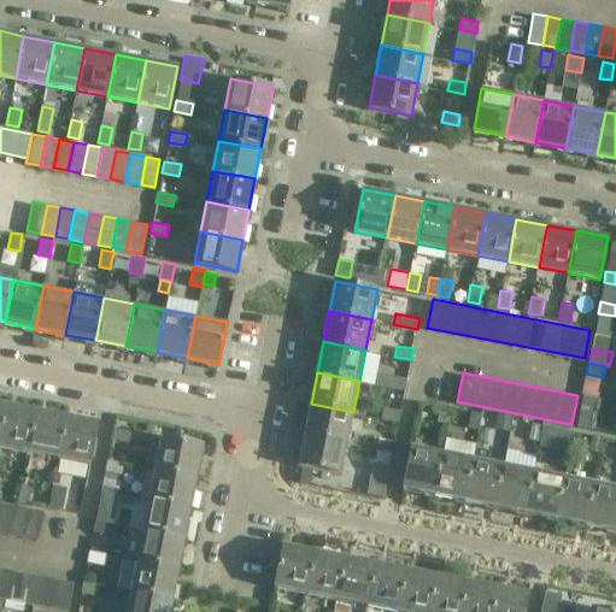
[(405,390),(408,380),(379,374),(376,384),(405,390)]
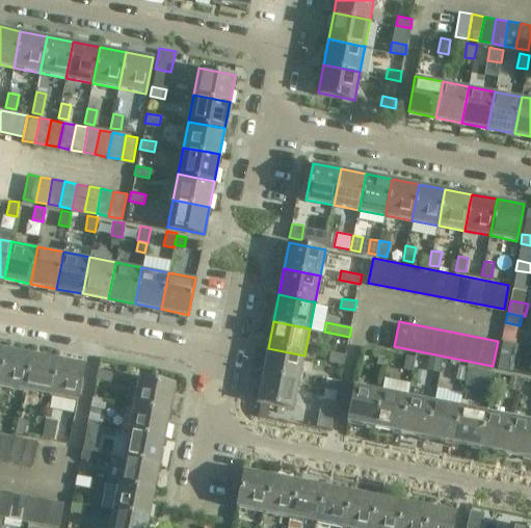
[(5,348),(0,371),(0,385),(24,390),(31,353),(5,348)]
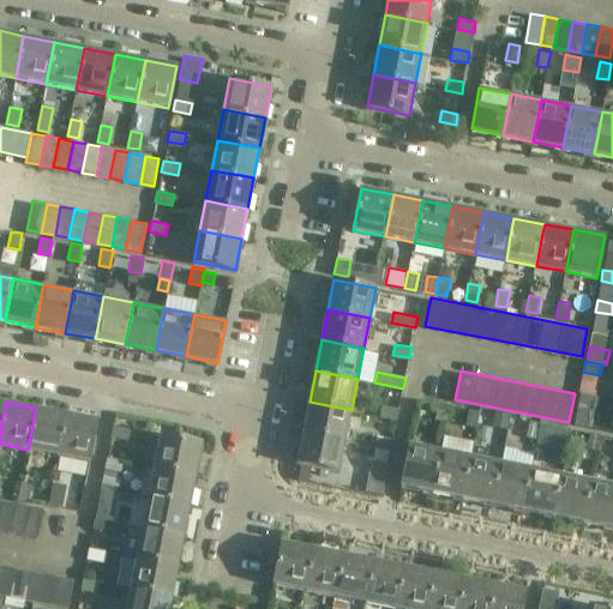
[(352,410),(310,402),(304,432),(346,440),(352,410)]
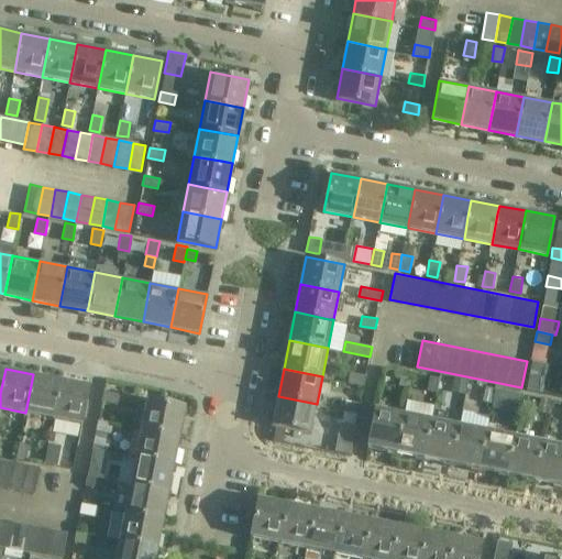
[(398,384),(409,386),(412,371),(401,369),(398,384)]
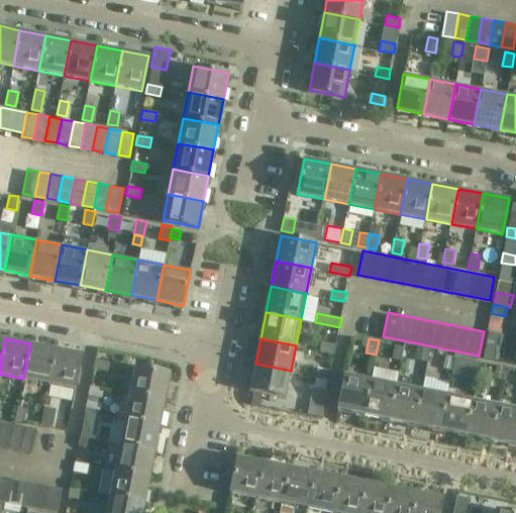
[(321,349),(335,352),(336,343),(322,340),(321,349)]
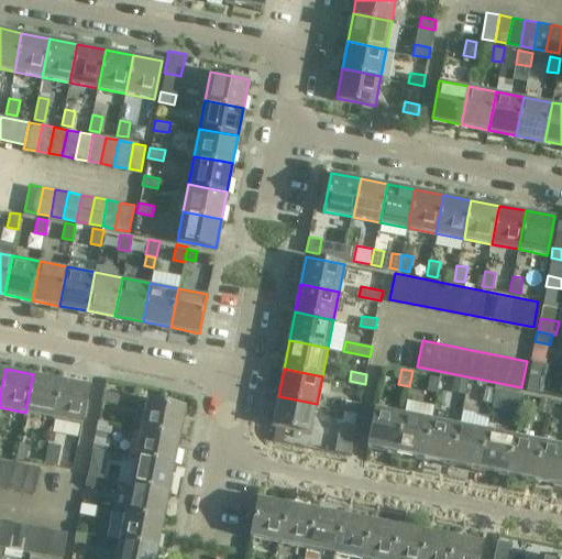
[(33,374),(25,413),(53,418),(61,380),(33,374)]
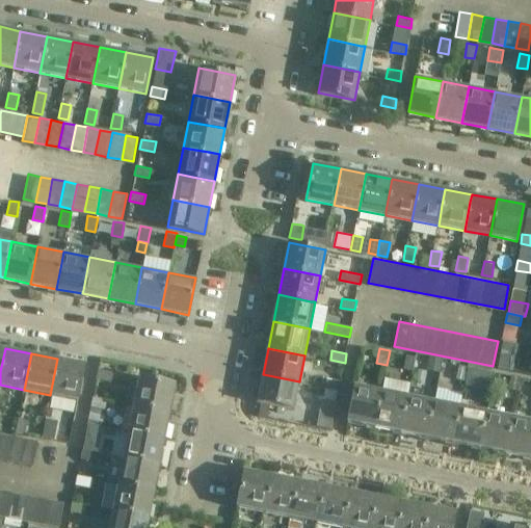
[(405,353),(403,367),(413,369),(416,355),(405,353)]
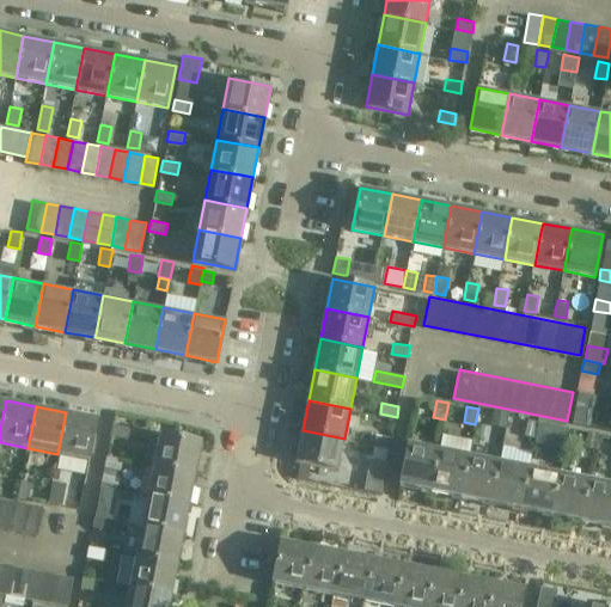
[(493,411),(490,423),(506,425),(509,410),(494,408),(493,411)]
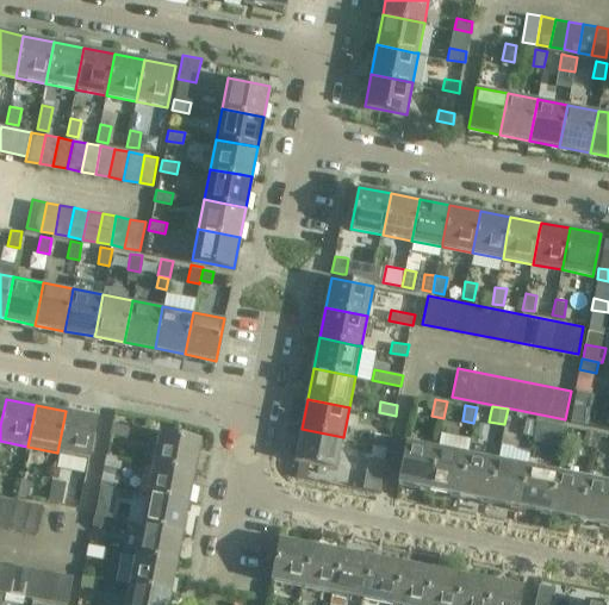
[(572,406),(570,420),(588,423),(590,409),(572,406)]
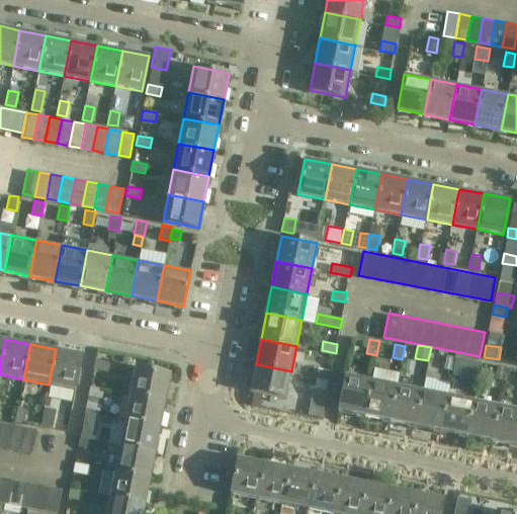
[(75,390),(82,354),(56,349),(49,384),(75,390)]
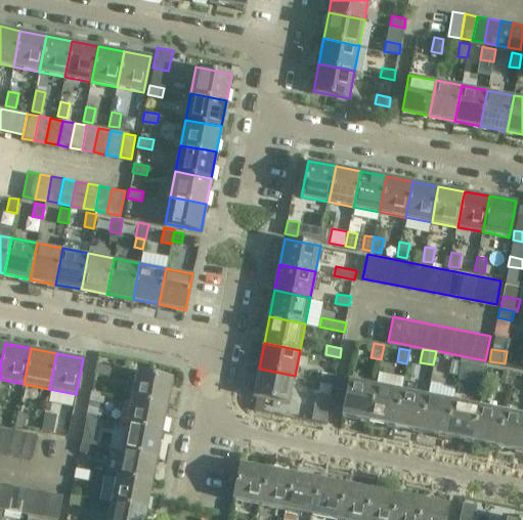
[(452,357),(449,372),(459,374),(462,359),(452,357)]
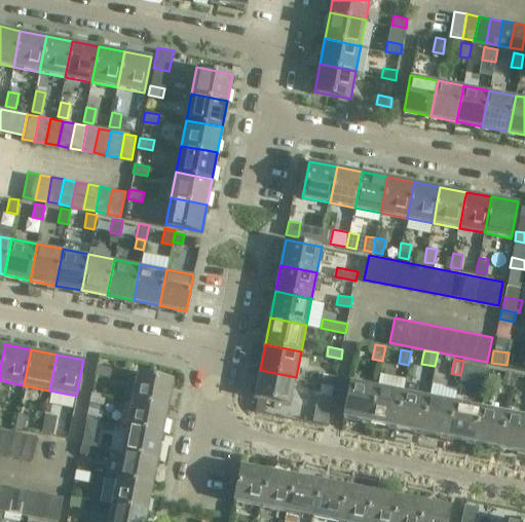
[(97,364),(95,373),(109,376),(111,367),(97,364)]
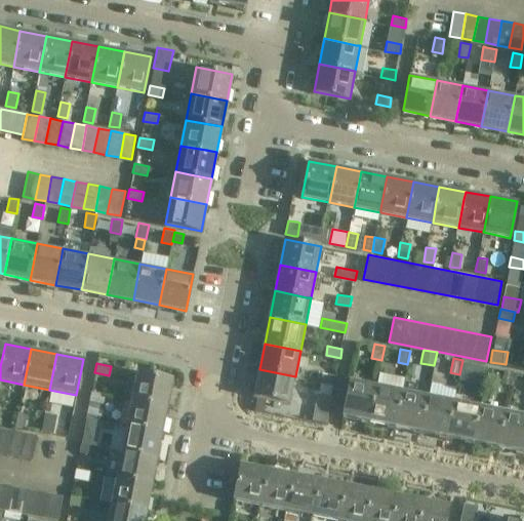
[(474,364),(471,382),(484,384),(487,366),(476,364),(474,364)]
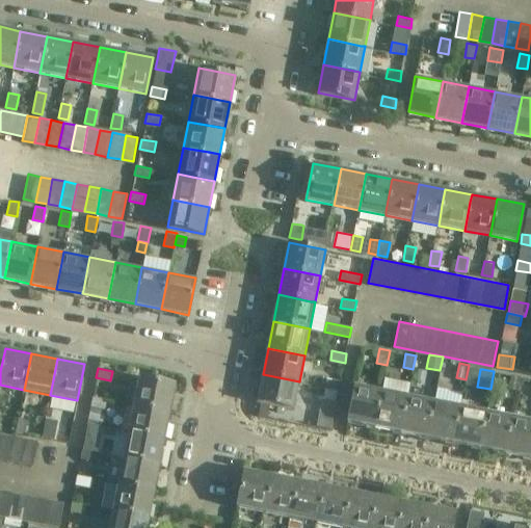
[(511,373),(508,388),(518,390),(521,375),(511,373)]
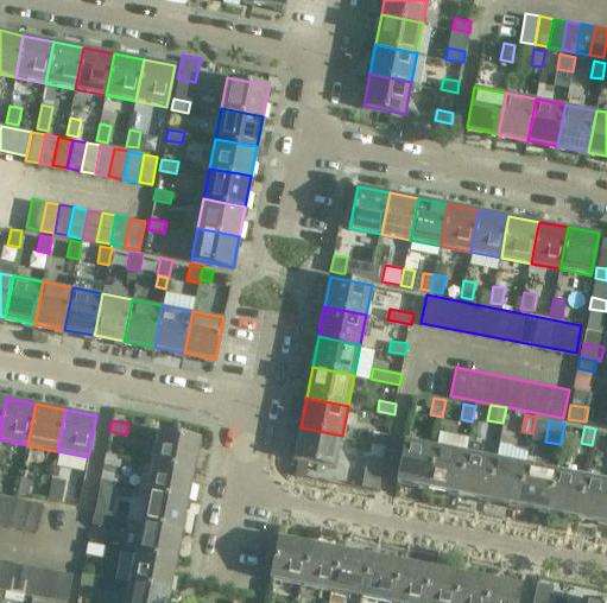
[(342,436),(301,427),(295,457),(336,465),(342,436)]
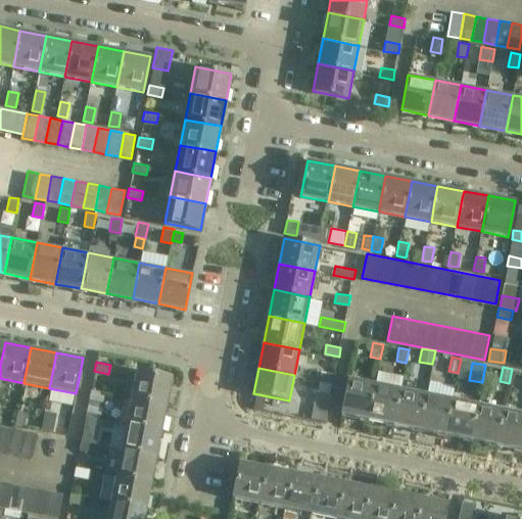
[(172,377),(136,370),(131,396),(167,404),(172,377)]
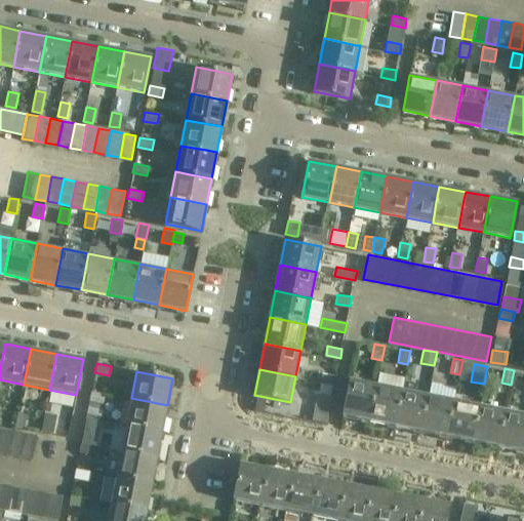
[(322,371),(321,381),(334,384),(336,374),(322,371)]
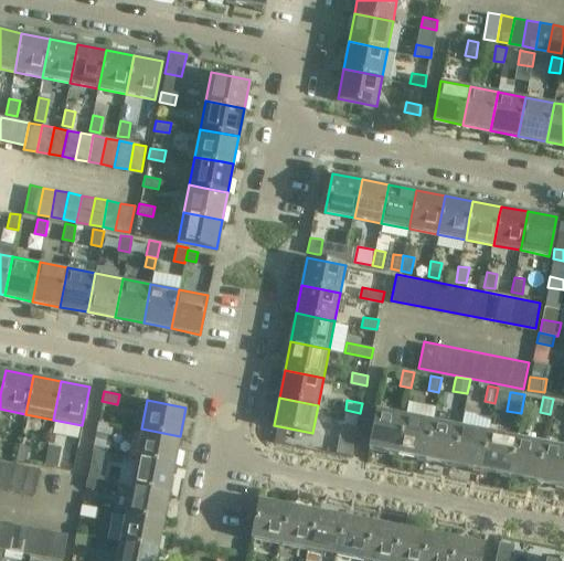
[(376,408),(369,446),(398,452),(406,414),(376,408)]
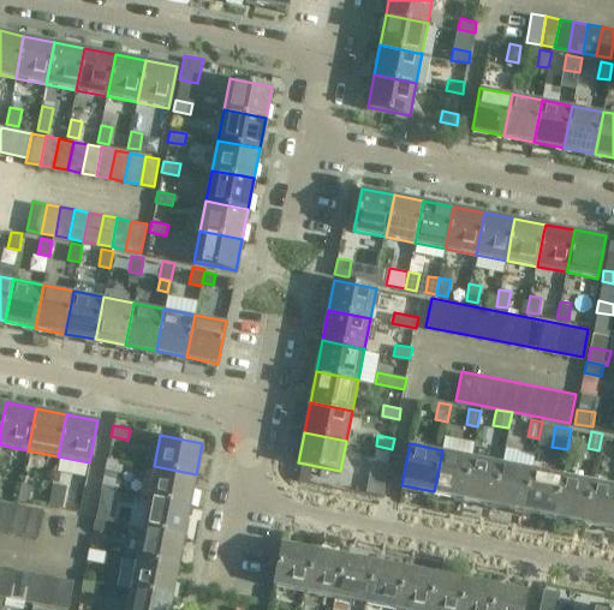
[(464,497),(472,455),(442,450),(434,491),(464,497)]
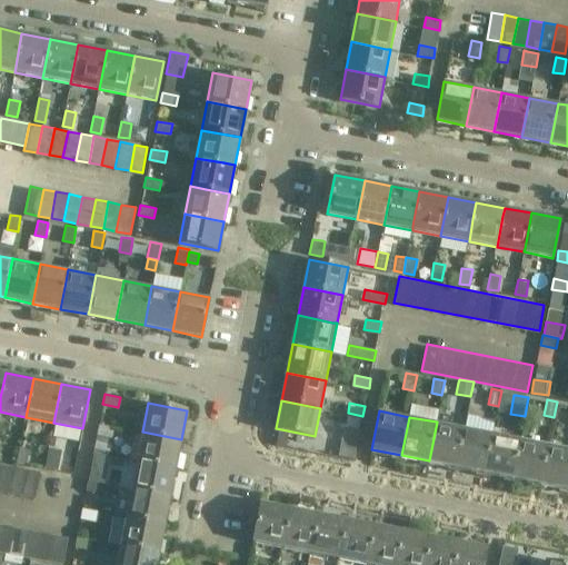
[(456,466),(458,459),(464,427),(437,422),(429,461),(456,466)]
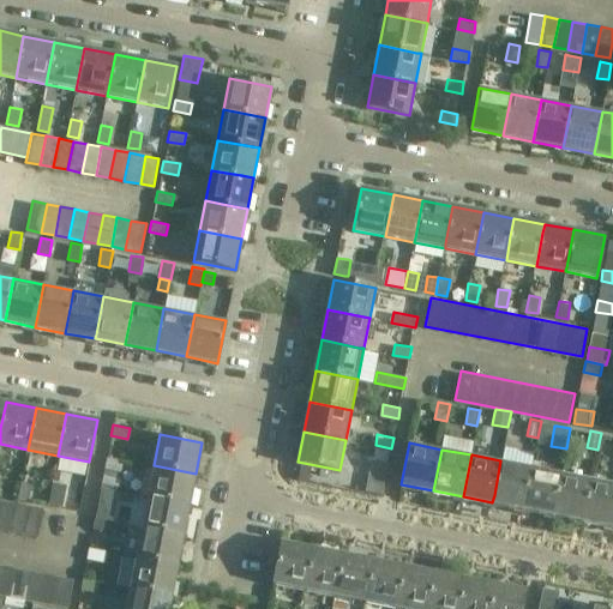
[(107,456),(103,472),(116,475),(120,476),(122,459),(107,456)]
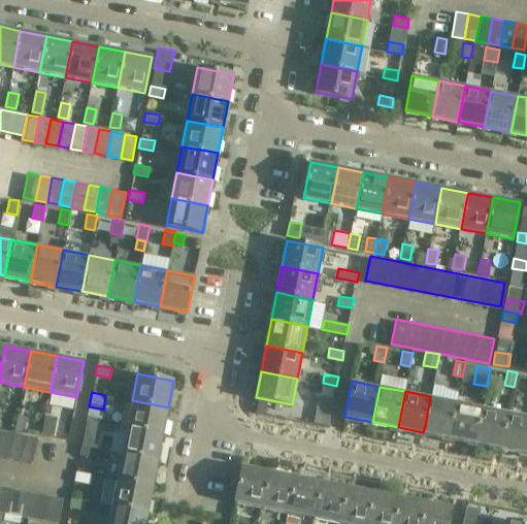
[(450,437),(451,431),(456,401),(430,396),(425,426),(423,432),(450,437)]
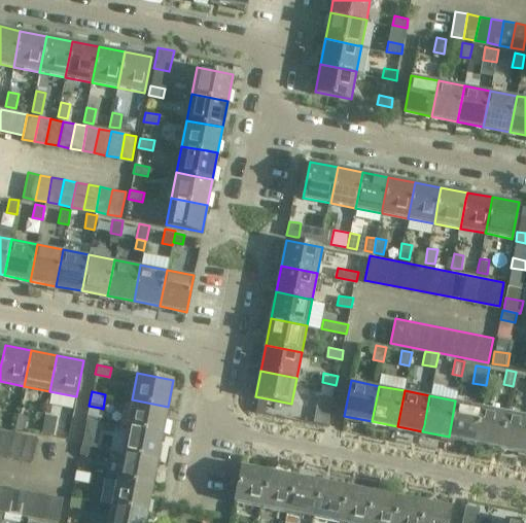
[(127,425),(130,426),(163,432),(168,407),(132,399),(127,425)]
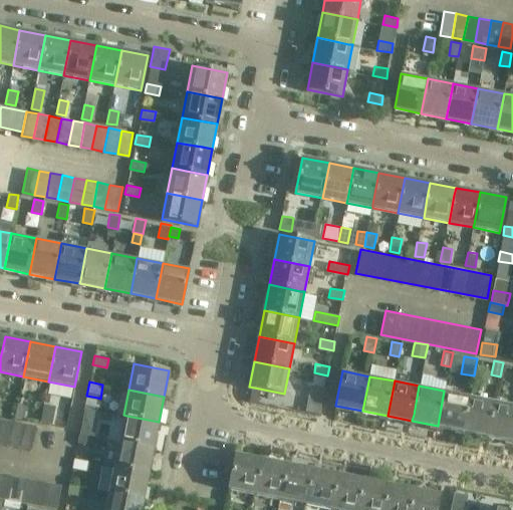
[(444,391),(439,420),(438,426),(463,431),(469,400),(470,396),(444,391)]
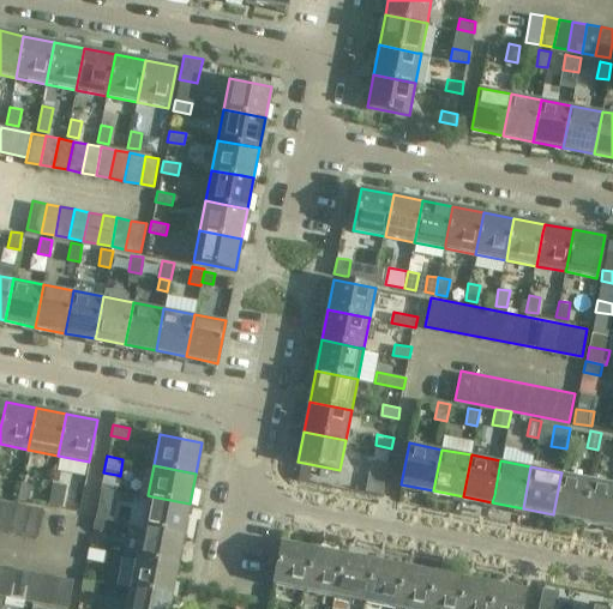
[(562,472),(560,477),(553,514),(583,520),(590,482),(592,478),(562,472)]
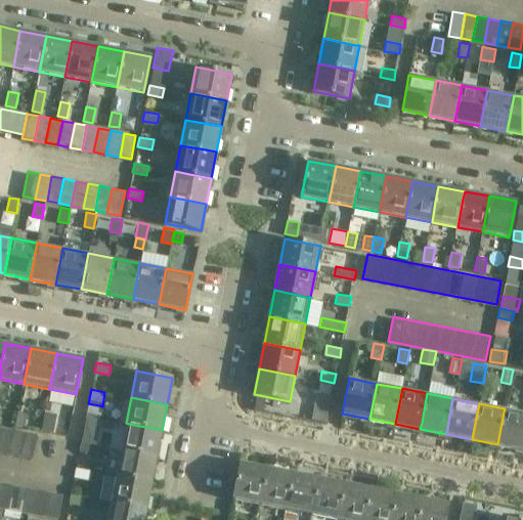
[(522,412),(505,408),(504,412),(497,444),(522,449),(522,412)]
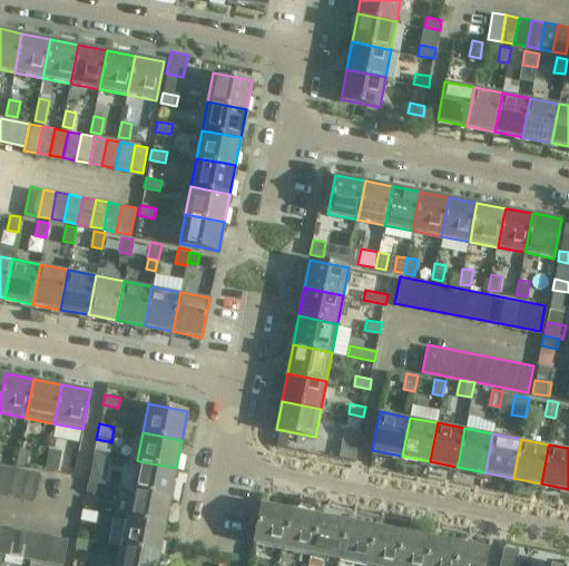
[(341,446),(340,456),(346,457),(354,458),(356,448),(341,446)]
